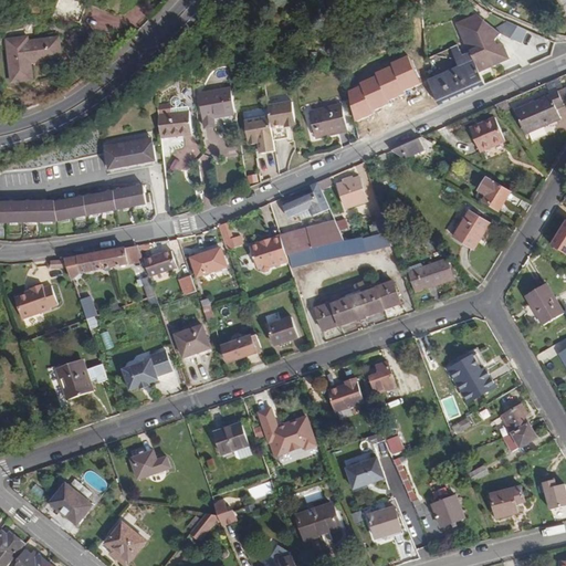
[(77,29),(83,9),(64,0),(55,0),(50,23),(77,29)]
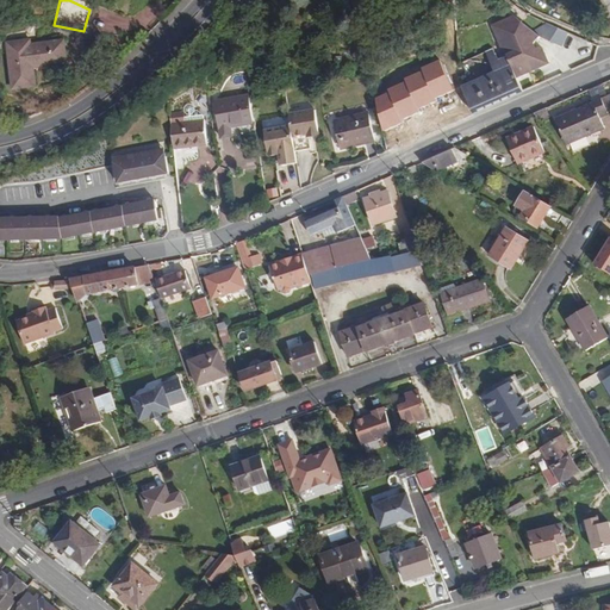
[(242,20),(260,1),(257,0),(241,0),(236,7),(237,16),(242,20)]
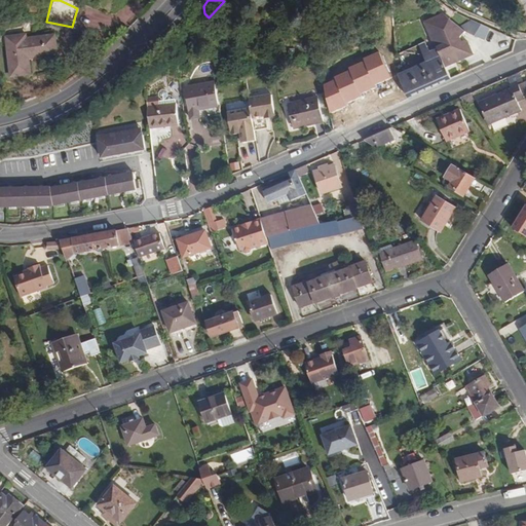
[(491,29),(477,23),(461,28),(445,15),(426,24),(438,49),(439,49),(443,58),(447,67),(475,55),(468,43),(465,41),(462,42),(460,39),(466,33),(485,41),(491,29)]
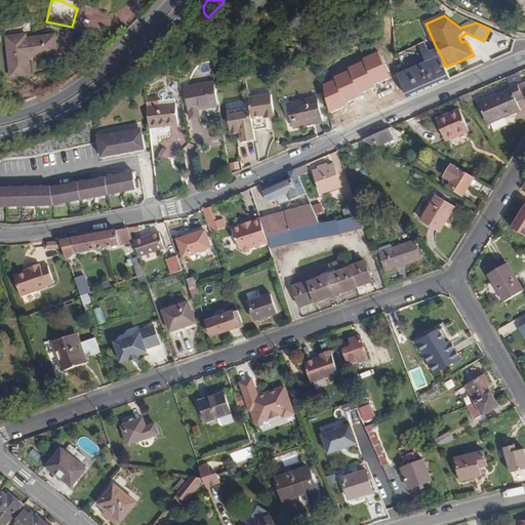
[(28,62),(54,58),(52,40),(25,43),(25,39),(5,41),(9,80),(29,78),(28,62)]
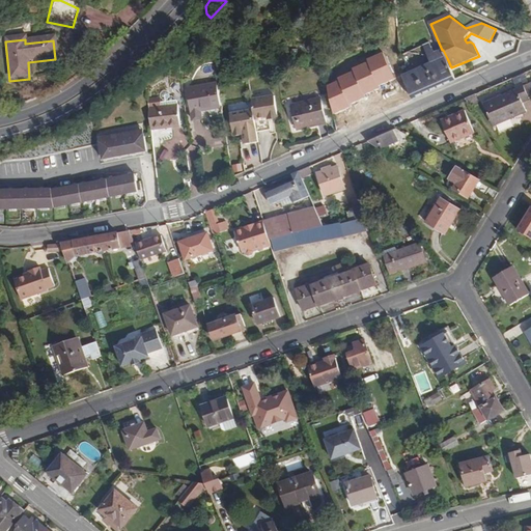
[(430,44),(423,47),(432,64),(447,58),(443,50),(442,50),(436,52),(432,48),(430,44)]
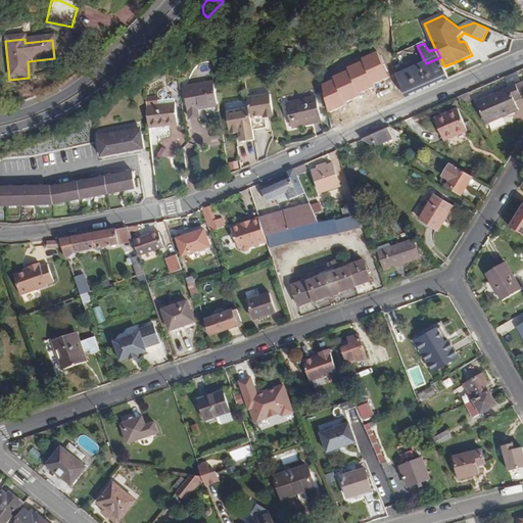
[(389,78),(377,51),(360,58),(361,60),(345,66),(346,69),(332,77),(332,79),(322,84),(323,97),(328,111),(345,105),(344,102),(361,96),(359,93),(375,88),(373,85),(389,78)]
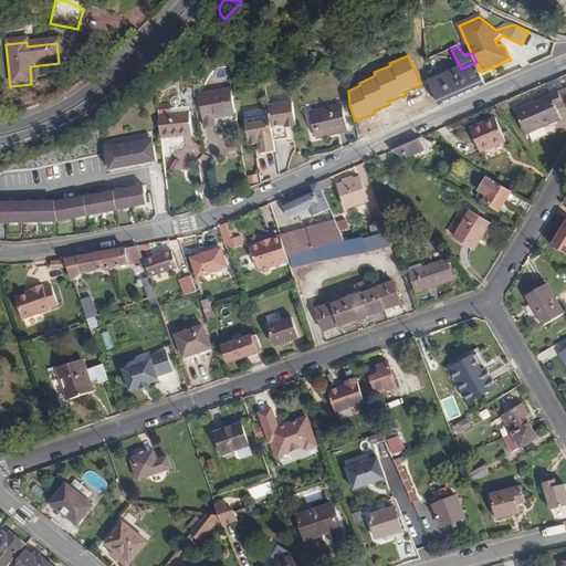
[(486,86),(477,62),(461,69),(431,82),(430,83),(440,106),(486,86)]
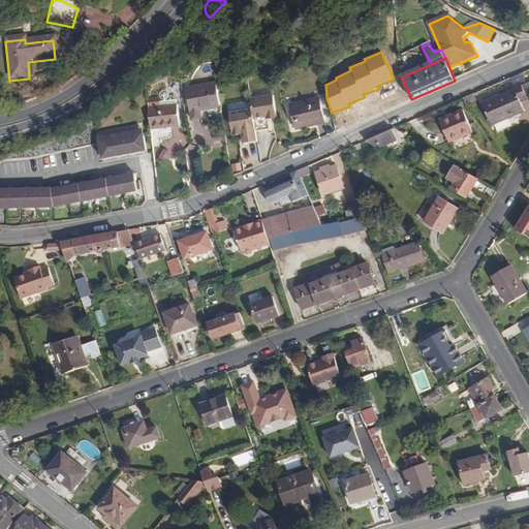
[(160,68),(145,81),(147,90),(165,74),(160,68)]
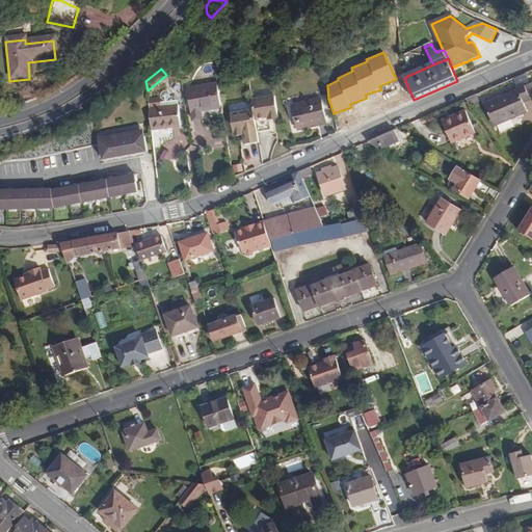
[(528,111),(524,102),(531,99),(530,97),(525,85),(530,83),(526,73),(512,79),(516,87),(515,88),(516,90),(484,105),(495,127),(528,111)]
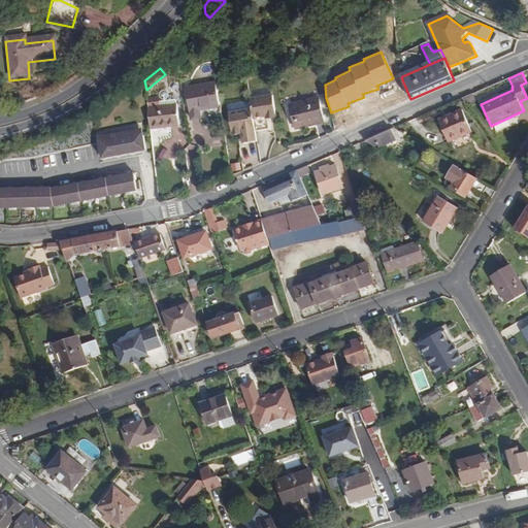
[(220,107),(219,104),(228,102),(227,95),(218,97),(216,84),(187,87),(190,111),(220,107)]
